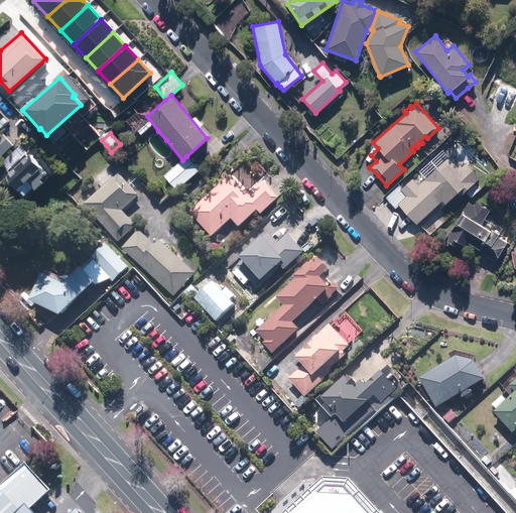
[(5,176),(7,179),(6,180),(16,190),(17,188),(23,196),(32,186),(36,189),(44,181),(40,178),(45,173),(17,146),(1,162),(10,171),(5,176)]
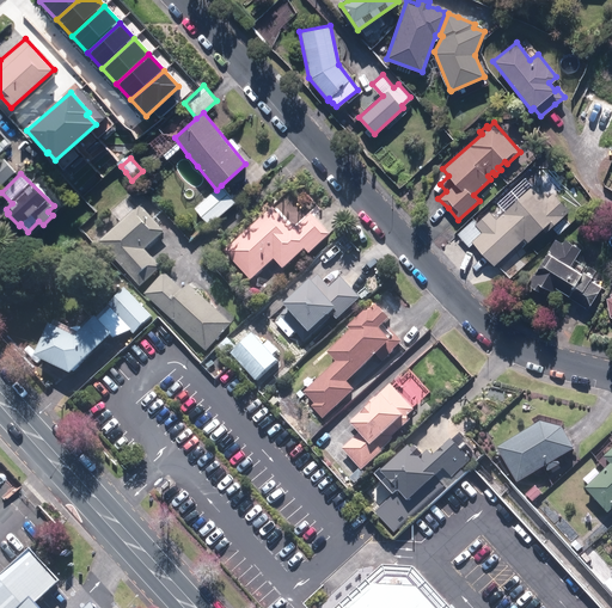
[(482,253),(493,264),(522,235),(528,241),(543,227),(545,231),(568,209),(551,192),(546,196),(534,183),(496,217),(489,210),(475,222),(472,220),(459,233),(469,245),(472,241),(482,253)]
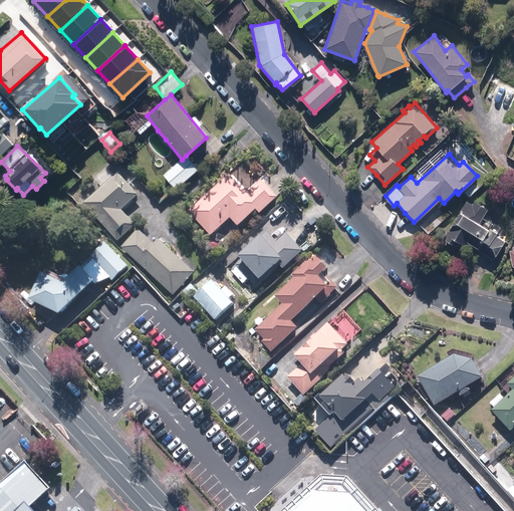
[(164,174),(176,188),(198,169),(186,156),(180,160),(164,174)]
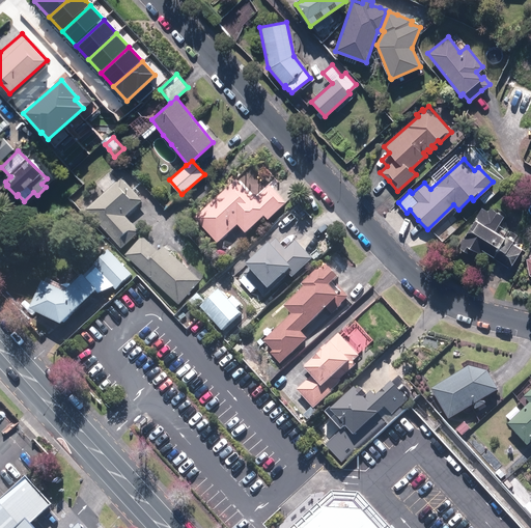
[(142,200),(121,177),(86,211),(121,249),(138,232),(123,217),(142,200)]
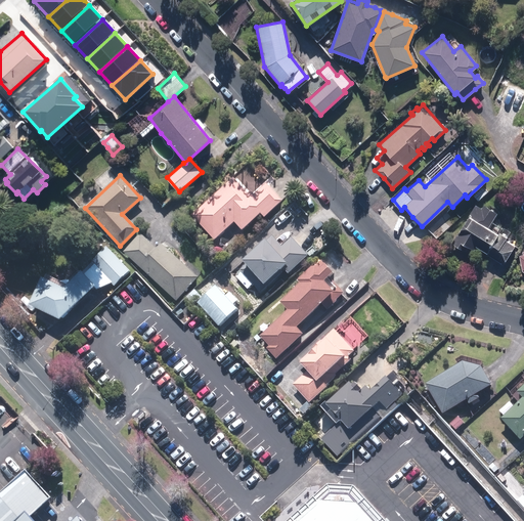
[(251,197),(231,176),(190,214),(215,240),(233,222),(242,230),(259,213),(264,218),(282,201),(275,193),(265,183),(251,197)]
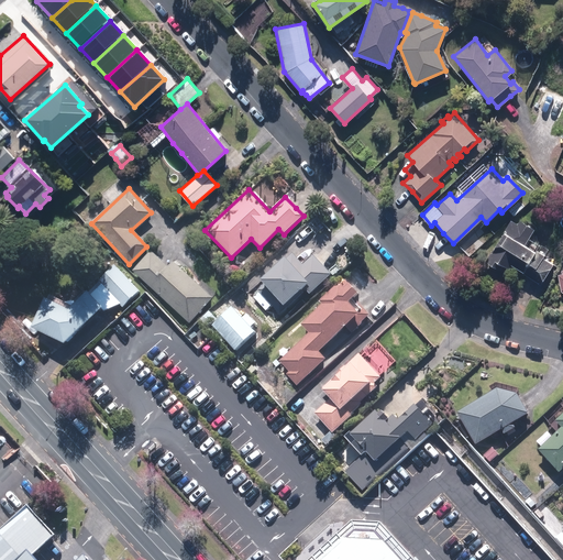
[(537,250),(534,253),(521,244),(532,228),(515,216),(484,261),(504,274),(511,263),(531,277),(540,283),(552,265),(542,259),(544,255),(537,250)]
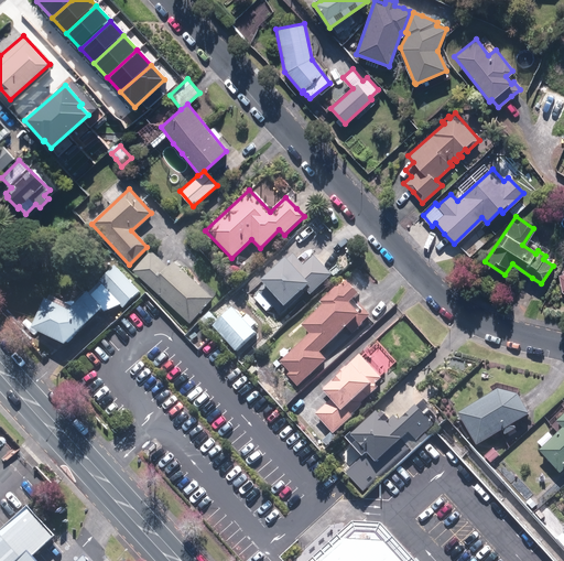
[(172,262),(169,267),(164,263),(150,251),(147,256),(132,271),(190,323),(212,298),(172,262)]
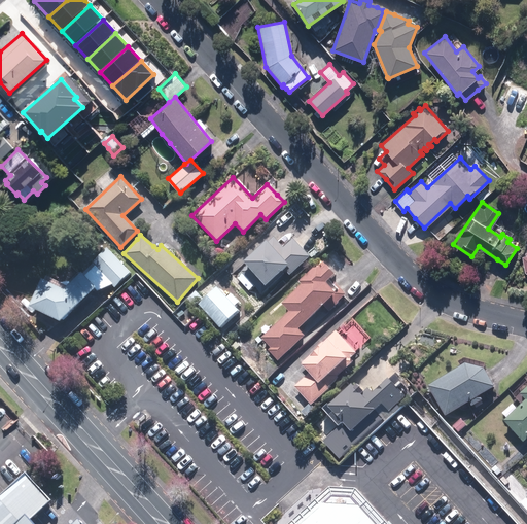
[(264,289),(288,268),(292,273),(309,257),(300,246),(292,238),(281,247),(273,238),(242,264),(264,289)]
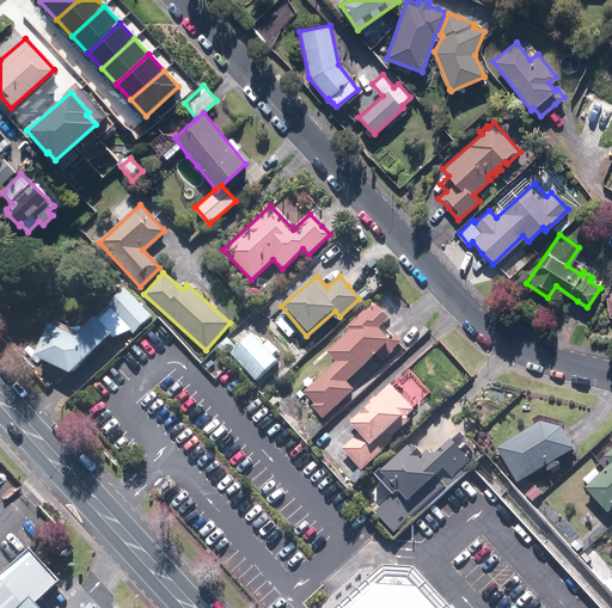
[(50,320),(48,319),(32,350),(68,368),(110,331),(112,333),(130,326),(133,330),(151,312),(123,283),(110,298),(96,313),(93,312),(78,327),(53,315),(50,320)]
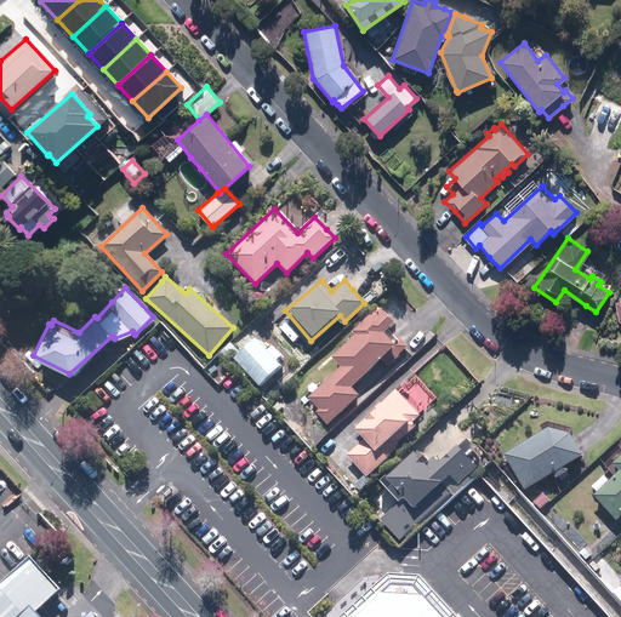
[(355,336),(332,358),(340,366),(307,398),(317,410),(314,412),(326,424),(358,395),(349,387),(354,383),(389,350),(393,354),(396,356),(406,348),(399,341),(393,347),(381,335),(388,329),(393,324),(379,309),(370,318),(353,333),(355,336)]
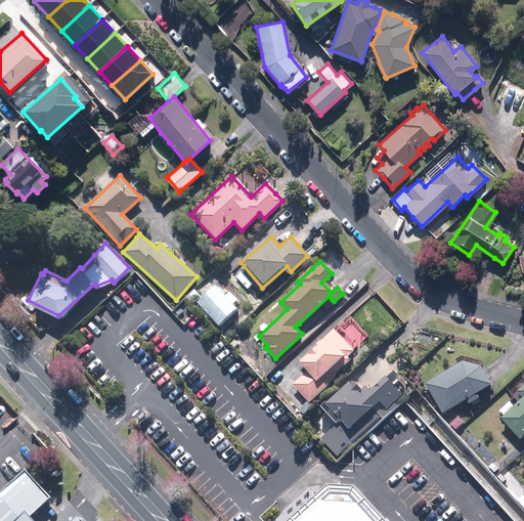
[(237,300),(230,292),(225,296),(219,290),(217,287),(198,303),(218,326),(236,309),(232,304),(237,300)]
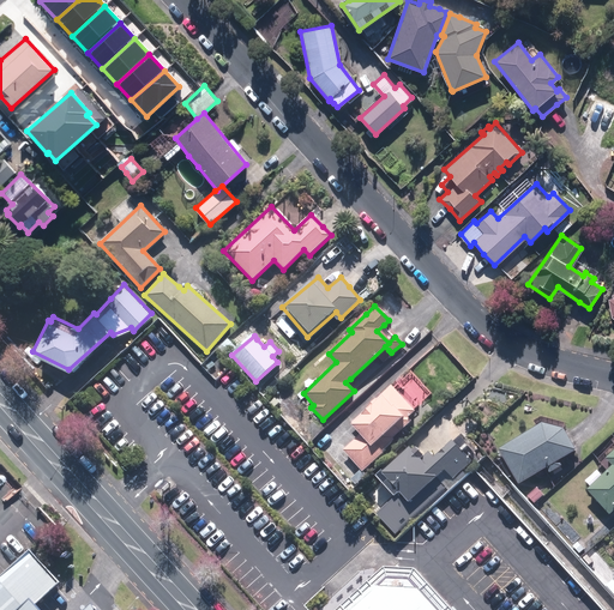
[(349,427),(359,436),(344,450),(361,469),(411,422),(407,417),(414,410),(391,387),(349,427)]
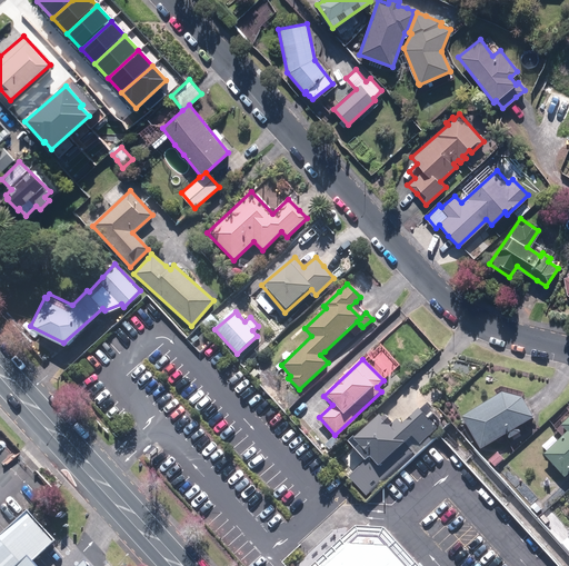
[(520,400),(499,394),(460,418),(479,447),(505,432),(506,434),(531,418),(523,407),(520,400)]
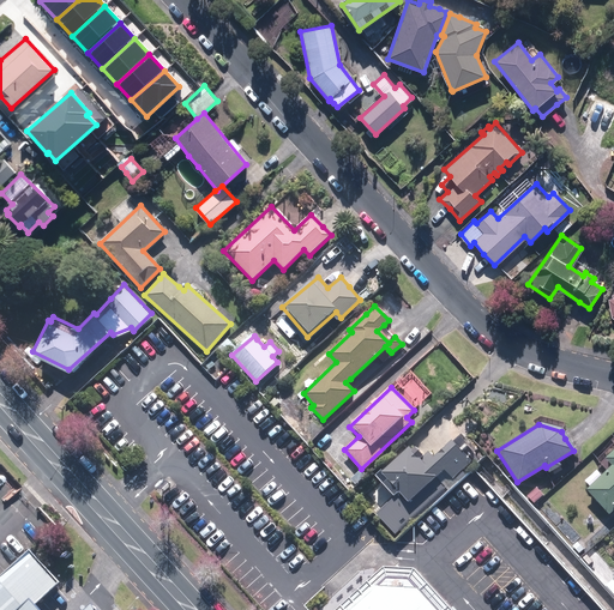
[(380,475),(387,483),(383,487),(391,496),(374,513),(393,533),(397,530),(399,532),(463,473),(459,471),(469,463),(449,442),(431,459),(427,454),(420,460),(409,448),(380,475)]
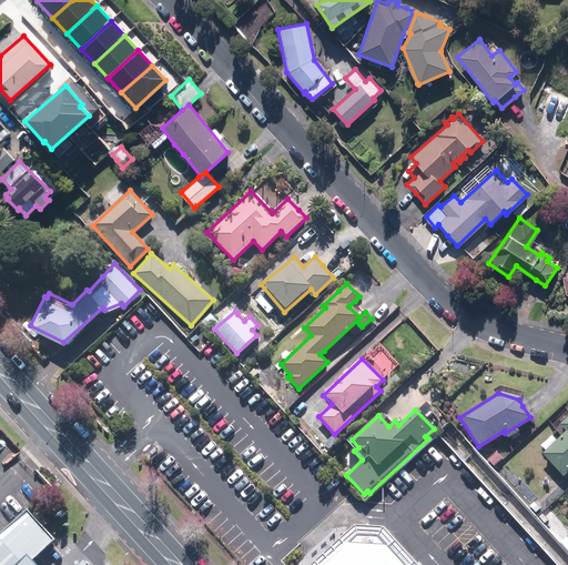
[(567,415),(555,429),(560,435),(541,453),(564,475),(567,470),(567,415)]
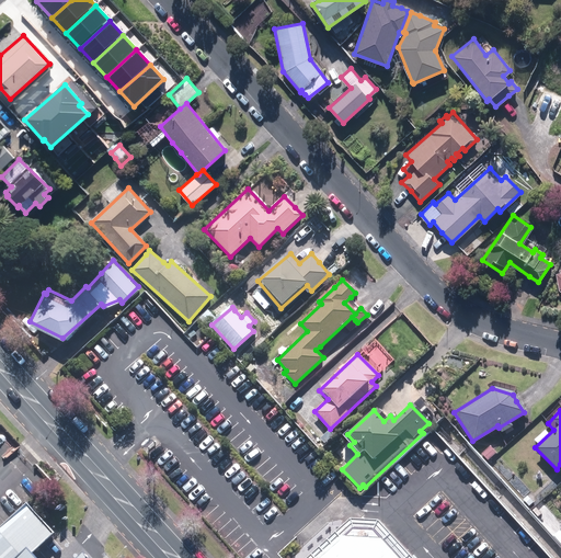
[(494,452),(489,445),(480,452),(487,458),(494,452)]
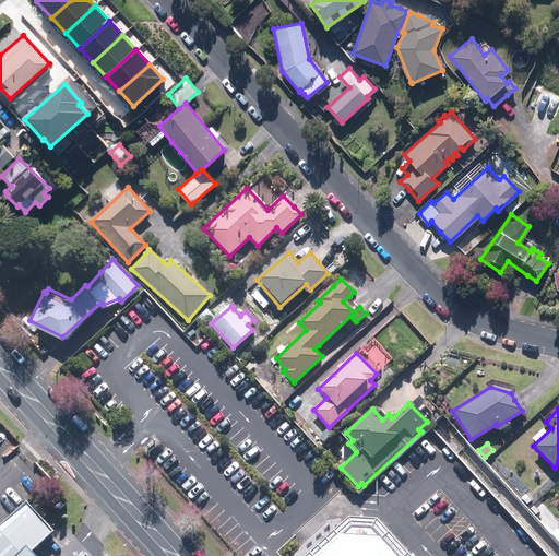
[(0,524),(0,555),(23,555),(30,549),(32,547),(55,528),(27,498),(0,524)]
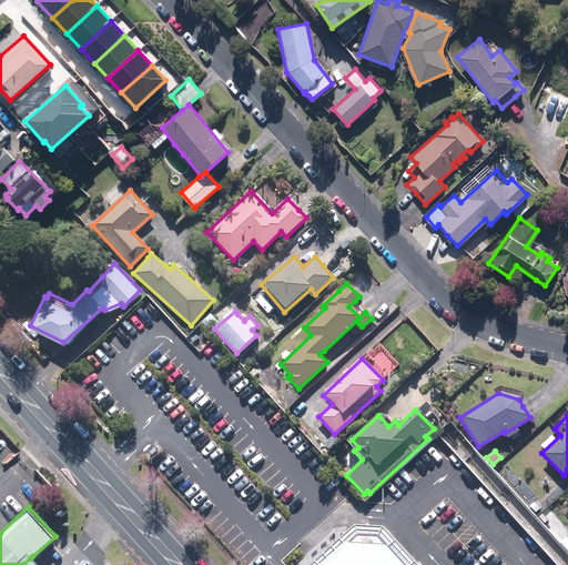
[(413,564),(381,528),(361,528),(355,533),(320,564),(413,564)]
